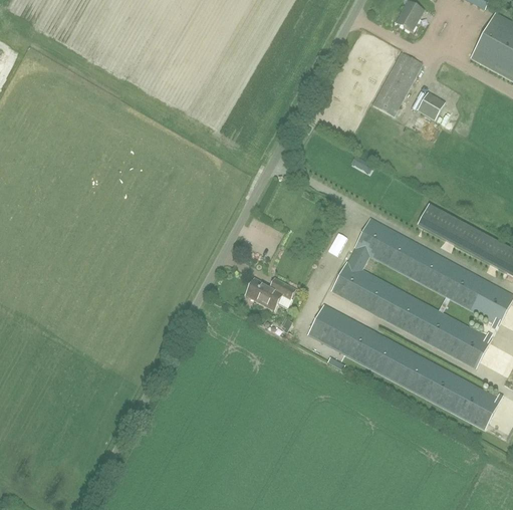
[(411,30),(423,8),(410,0),(407,0),(402,9),(403,9),(397,21),(403,25),(411,30)]
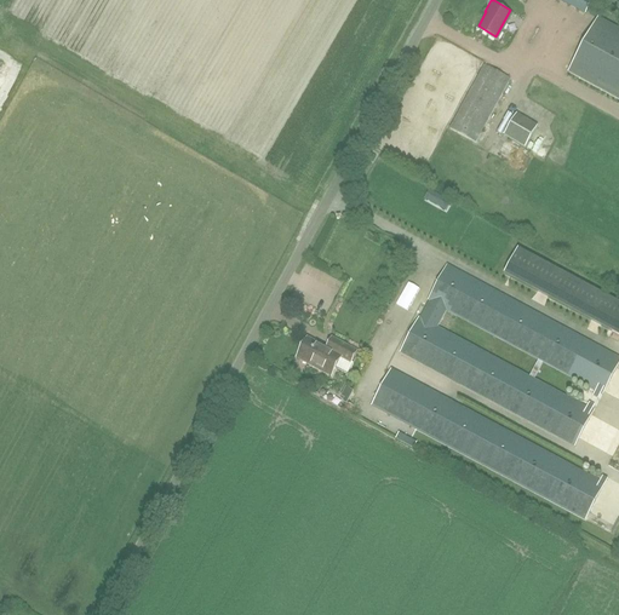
[(566,0),(584,10),(590,0),(566,0)]
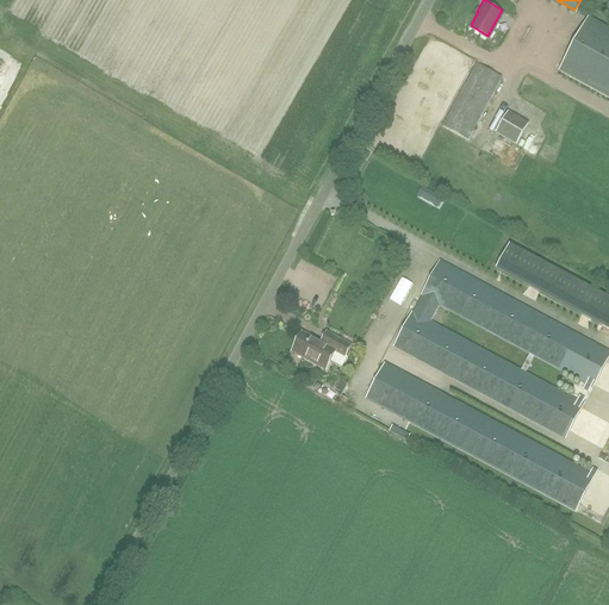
[(608,94),(608,25),(588,14),(558,67),(608,94)]
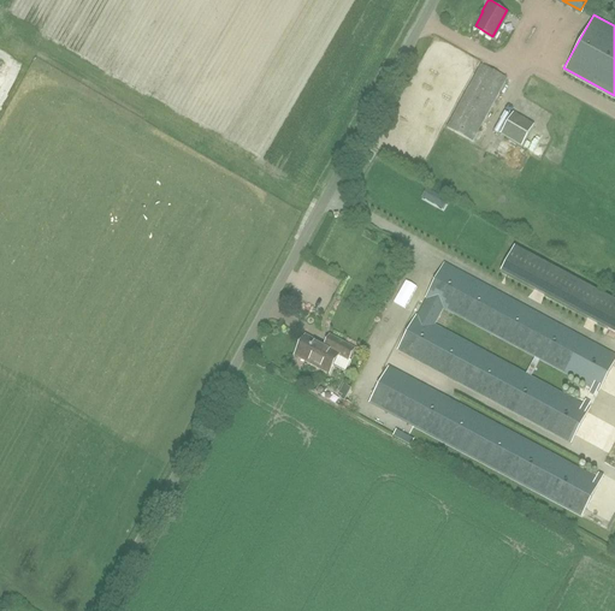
[(472,137),(506,73),(480,60),(445,124),(472,137)]
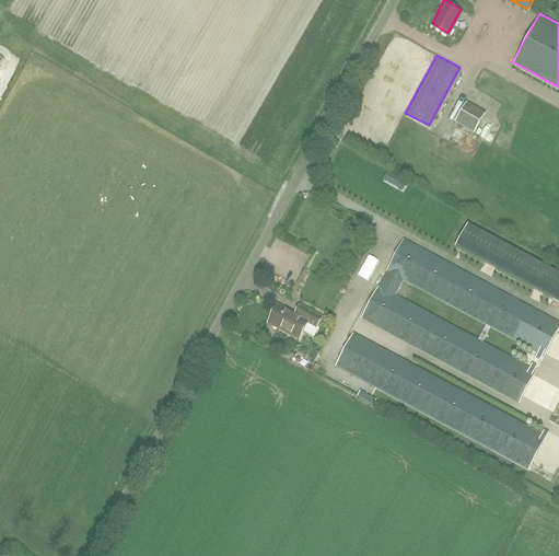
[(484,109),(464,99),(454,118),(474,128),(484,109)]
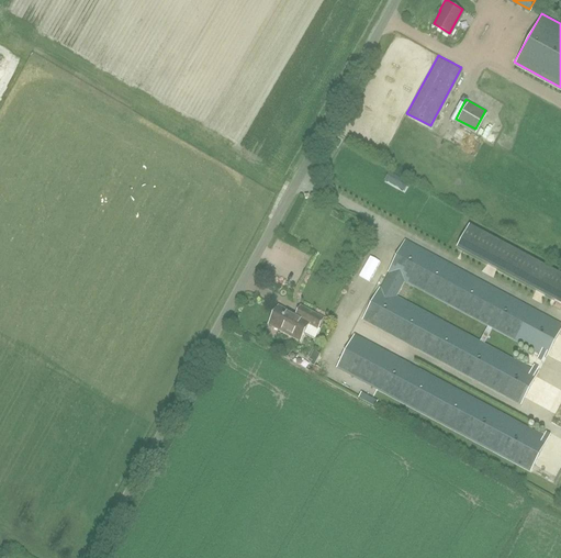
[(462,227),(456,244),(489,259),(484,269),(495,275),(498,267),(531,282),(542,280),(531,276),(530,267),(531,266),(530,256),(523,257),(522,250),(503,242),(502,238),(482,241),(486,232),(473,226),(462,227)]
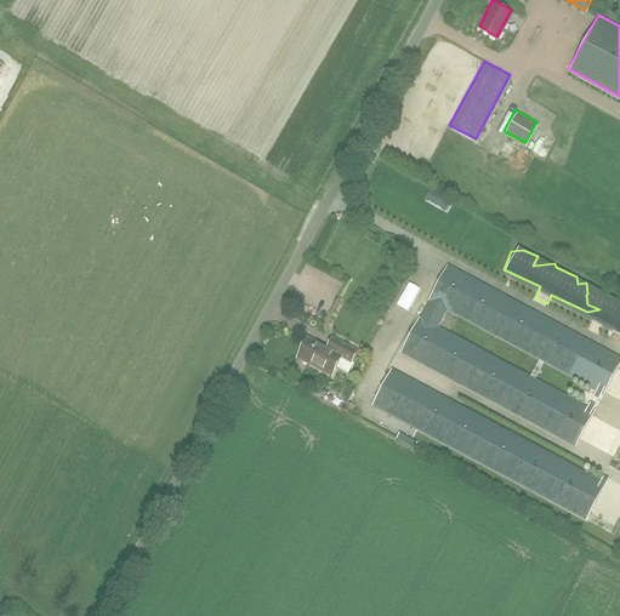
[(574,444),(593,408),(534,376),(542,359),(602,391),(619,357),(619,354),(447,262),(428,297),(430,297),(420,314),(419,314),(399,349),(574,444)]
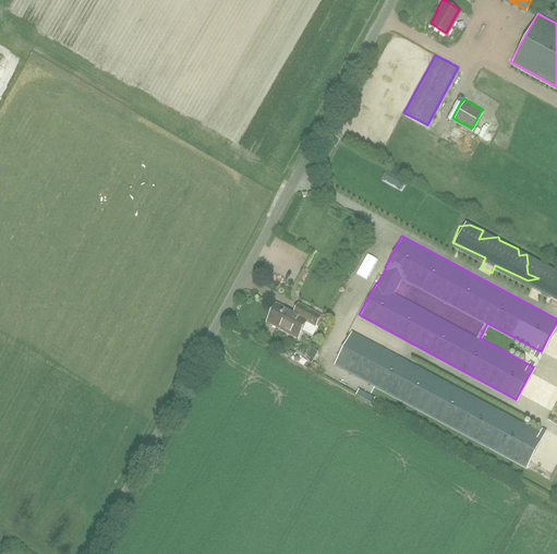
[(342,280),(353,279),(353,266),(342,267),(342,280)]
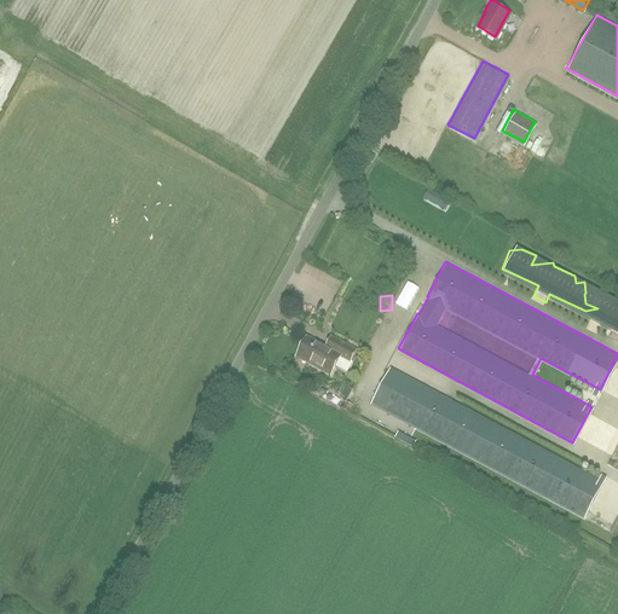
[(330,371),(335,361),(339,353),(348,358),(354,346),(331,334),(325,345),(306,334),(295,353),(330,371)]
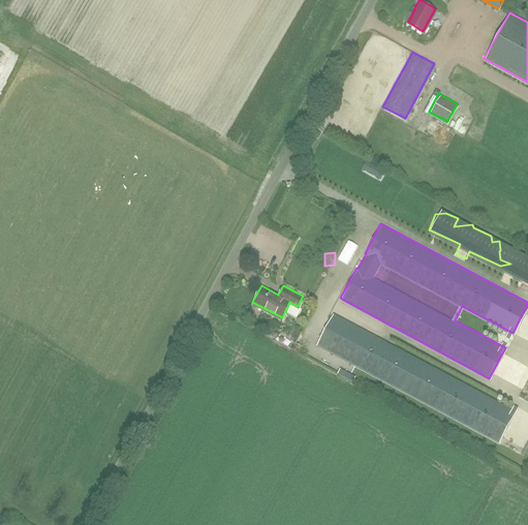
[(510,408),(333,312),(316,342),(498,439),(517,405),(514,403),(510,408)]
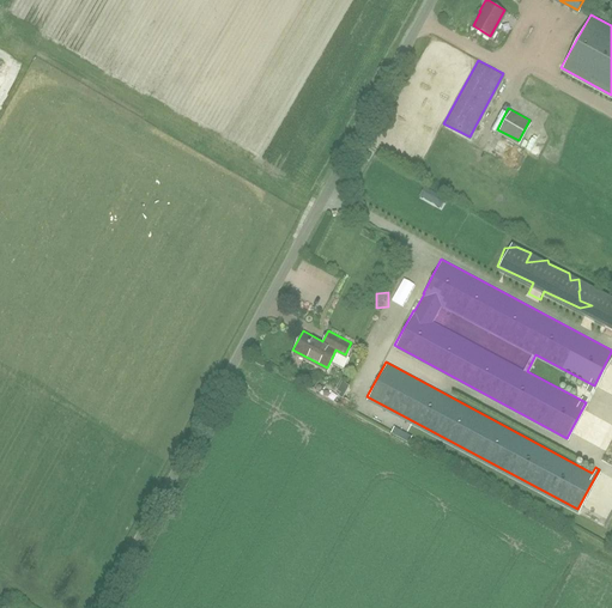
[(574,429),(582,433),(589,421),(581,417),(574,429)]
